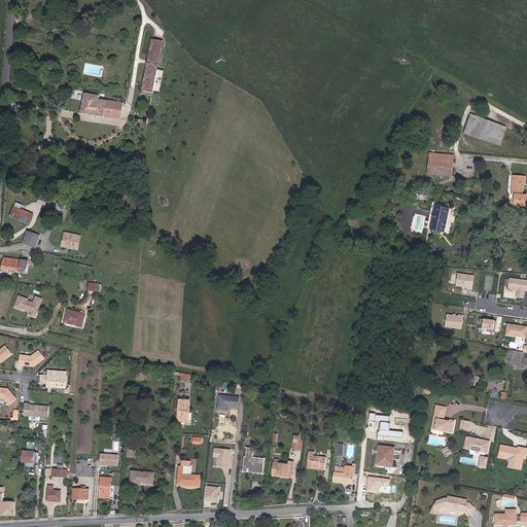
[(120,119),(124,103),(99,99),(100,96),(85,94),(81,113),(104,117),(104,116),(120,119)]
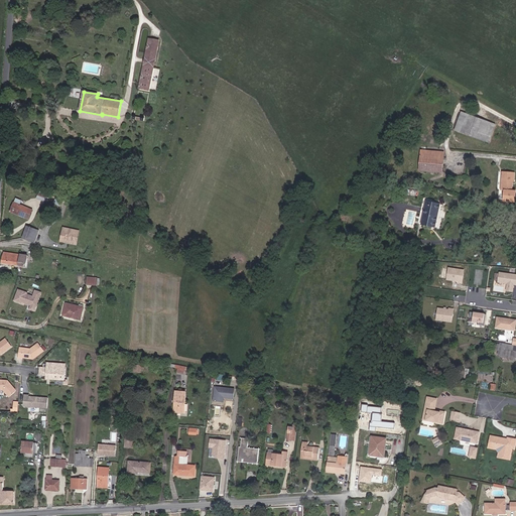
[(492,124),(463,112),(456,129),(485,141),(492,124)]
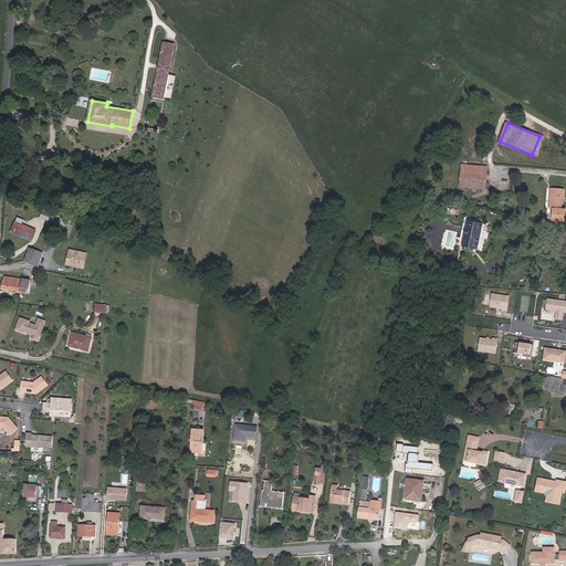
[(544,137),(540,136),(532,155),(536,157),(544,137)]
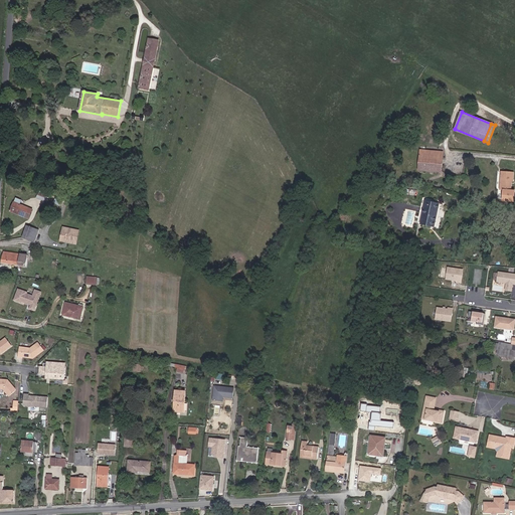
[(444,151),(420,149),(418,170),(442,172),(444,151)]
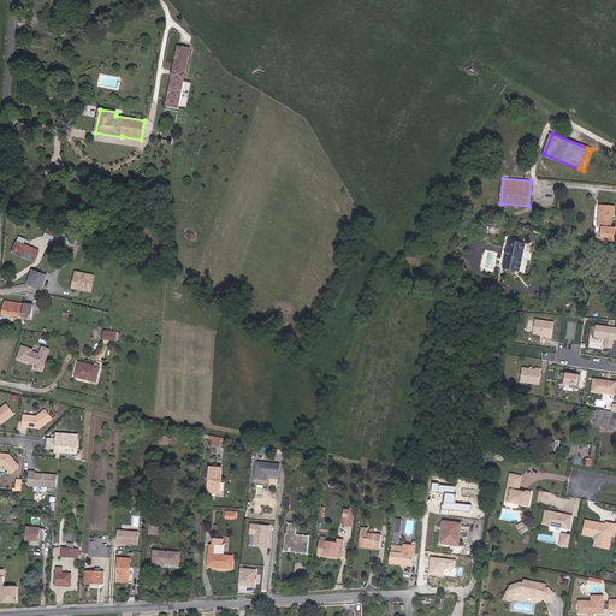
[(614,207),(599,206),(597,226),(610,227),(611,217),(612,217),(614,207)]
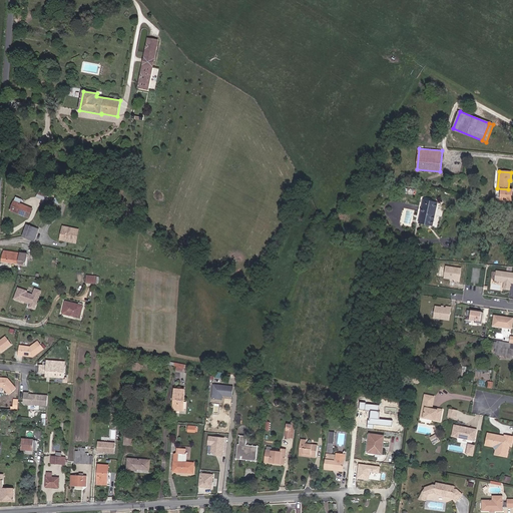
[(46,200),(51,194),(39,190),(36,197),(46,200)]
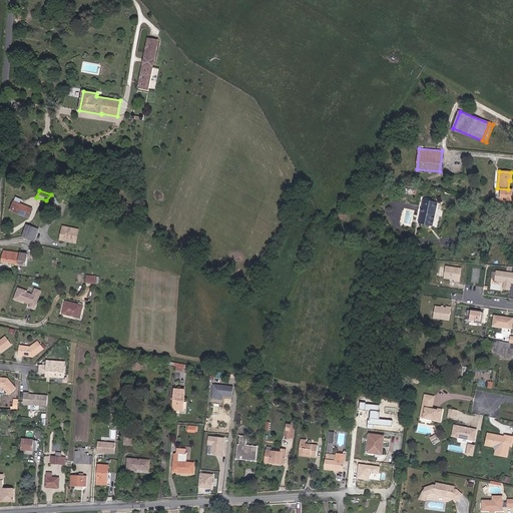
[(421,223),(433,226),(439,203),(426,200),(425,206),(422,205),(420,211),(423,212),(421,223)]
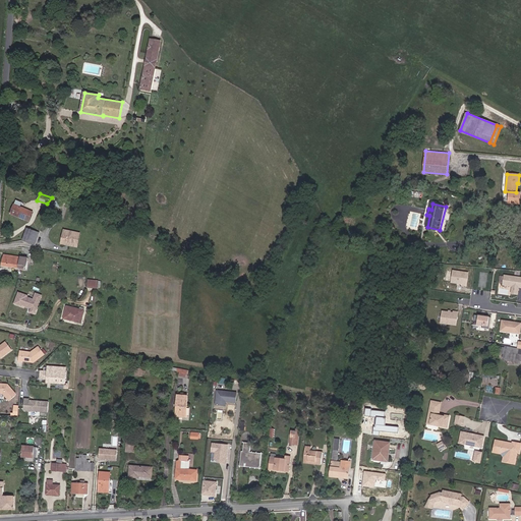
[(25,220),(30,211),(14,205),(10,214),(25,220)]
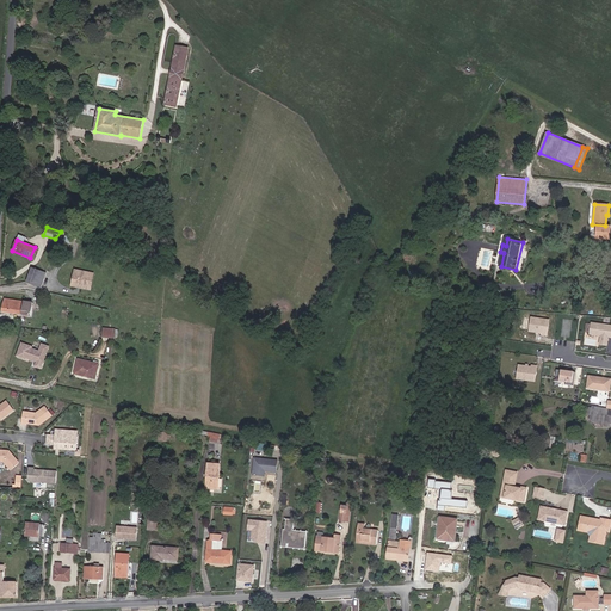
[(32,269),(28,283),(41,288),(47,273),(32,269)]
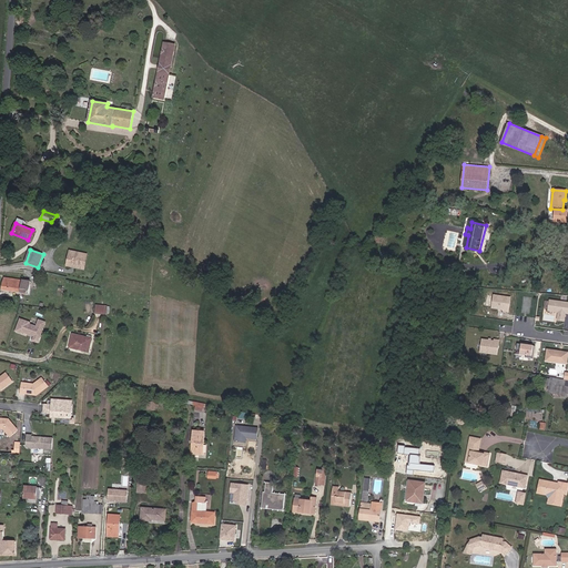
[(84,267),(87,254),(79,253),(78,256),(70,254),(68,263),(69,264),(72,265),(73,264),(77,264),(75,265),(84,267)]
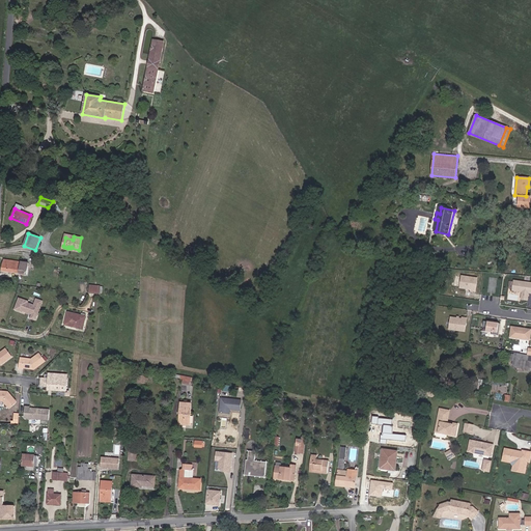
[(20,274),(22,262),(4,259),(3,263),(2,271),(20,274)]
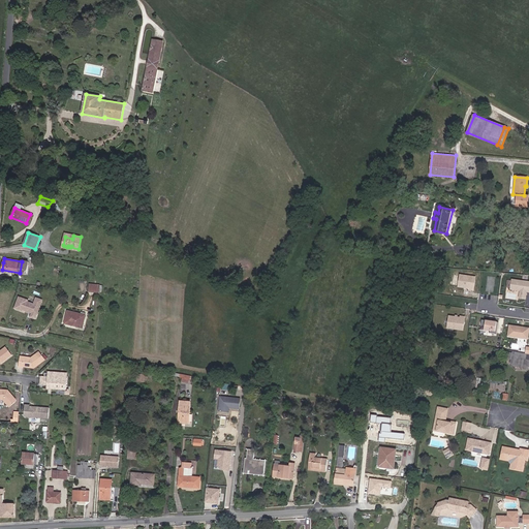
[(27,274),(29,262),(22,261),(20,273),(27,274)]
